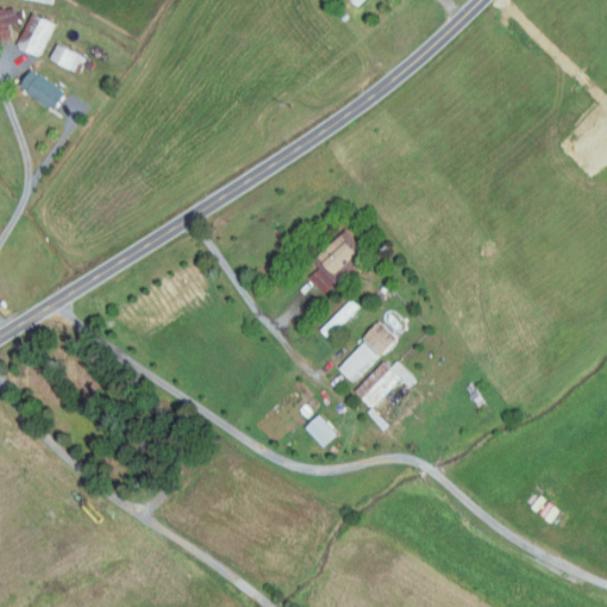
[(23,22),(19,7),(0,12),(0,38),(10,36),(7,24),(23,22)]
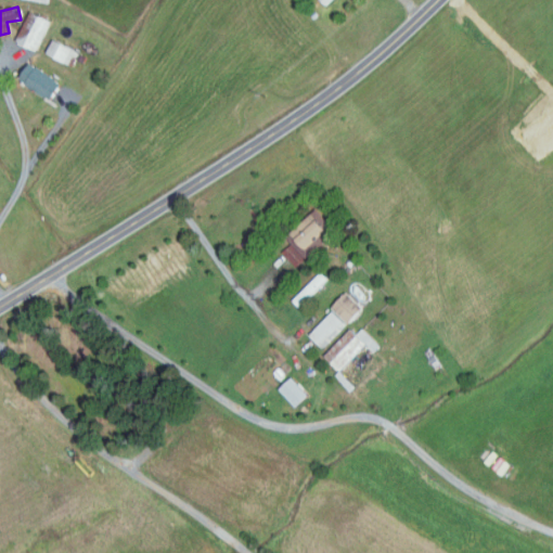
[(50,22),(29,12),(15,43),(36,52),(50,22)]
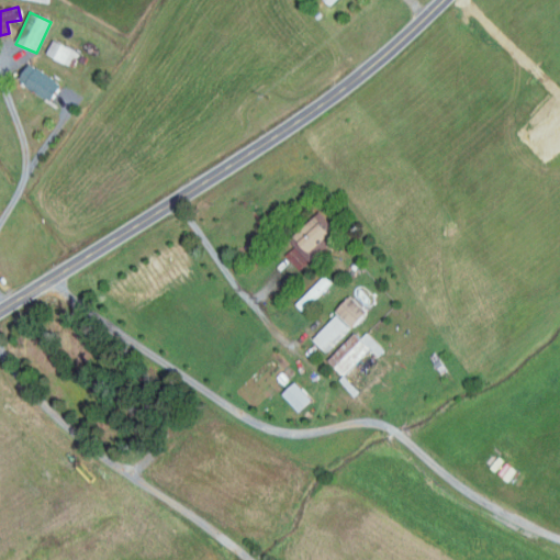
[(73,68),(79,53),(52,42),(46,56),(73,68)]
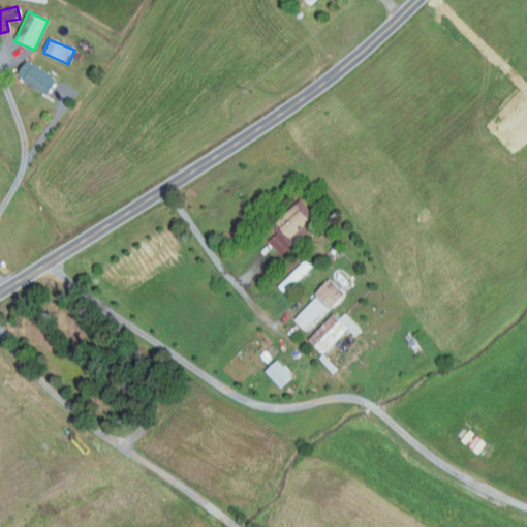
[(18,80),(49,95),(57,79),(27,62),(18,80)]
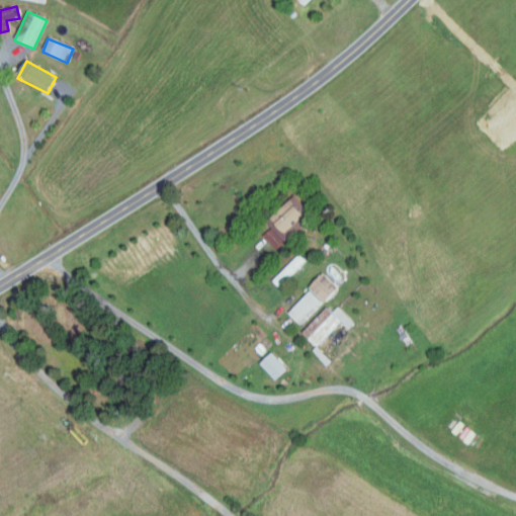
[(271,218),(286,234),(307,215),(291,198),(271,218)]
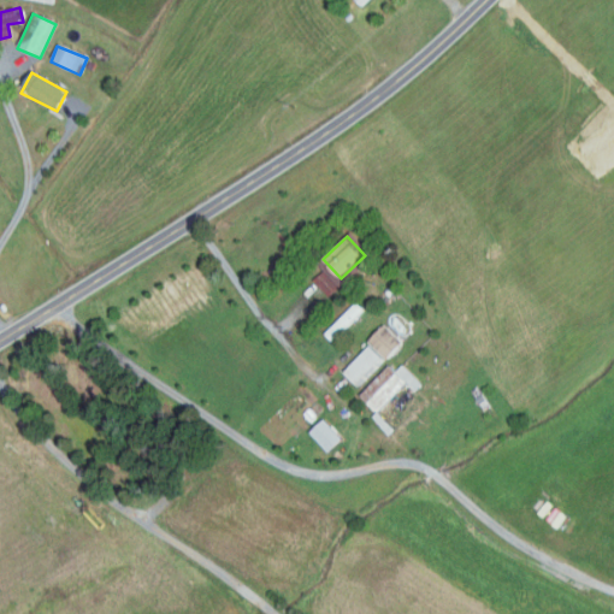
[(322,291),(331,283),(323,272),(312,281),(322,291)]
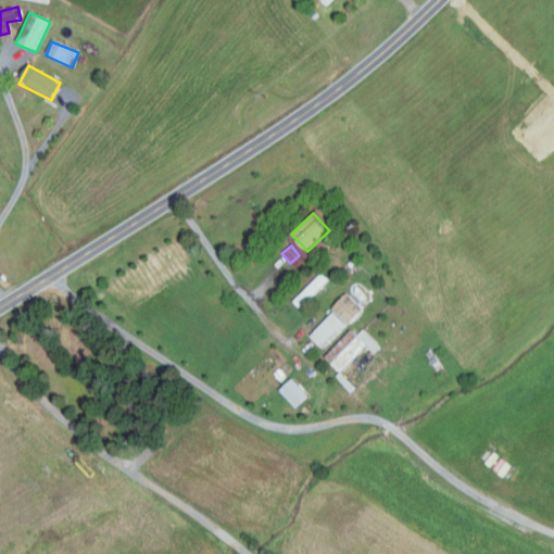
[(348,326),(363,311),(347,293),(331,309),(348,326)]
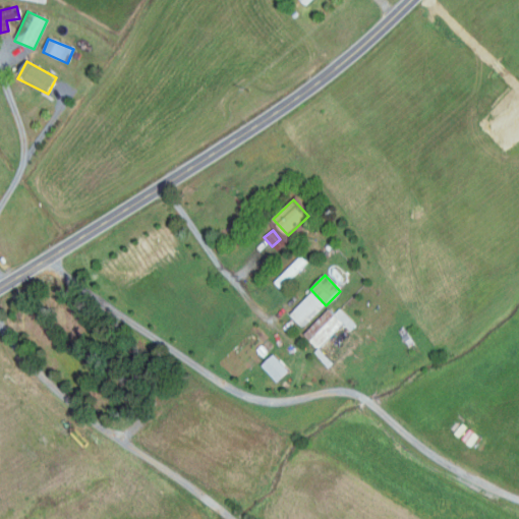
[(301,327),(323,304),(311,293),(289,315),(301,327)]
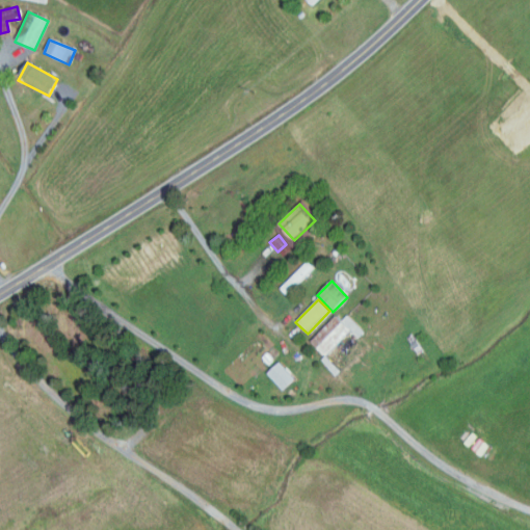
[(335,316),(309,343),(325,358),(350,330),(359,339),(364,333),(346,316),(341,321),(335,316)]
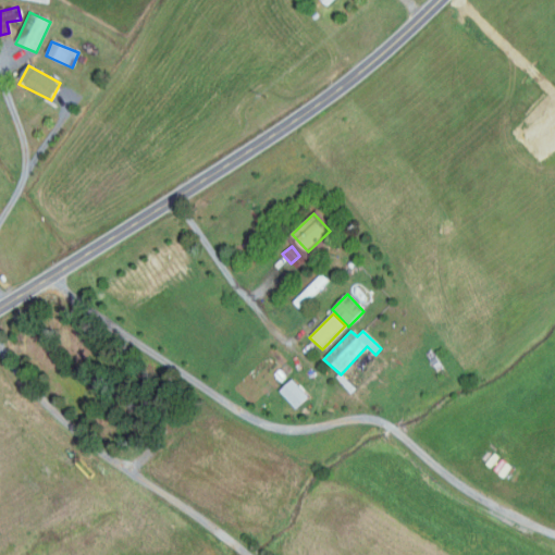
[(280,392),(296,410),(309,398),(293,380),(280,392)]
